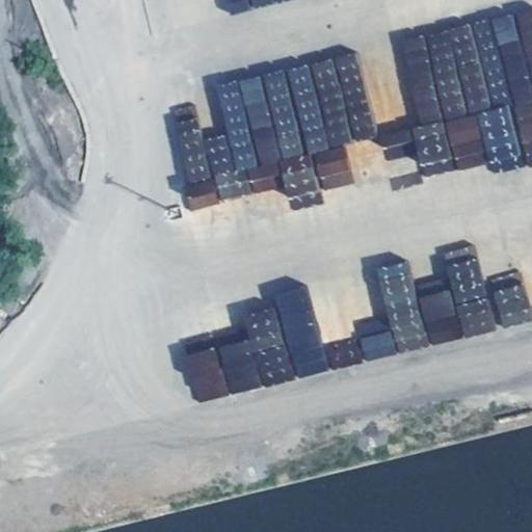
[(531,8),(421,38),(433,83),(410,89),(421,126),(413,128),(423,167),(452,159),(454,168),(487,159),(485,149),(517,140),(525,167),(531,164),(531,8)]
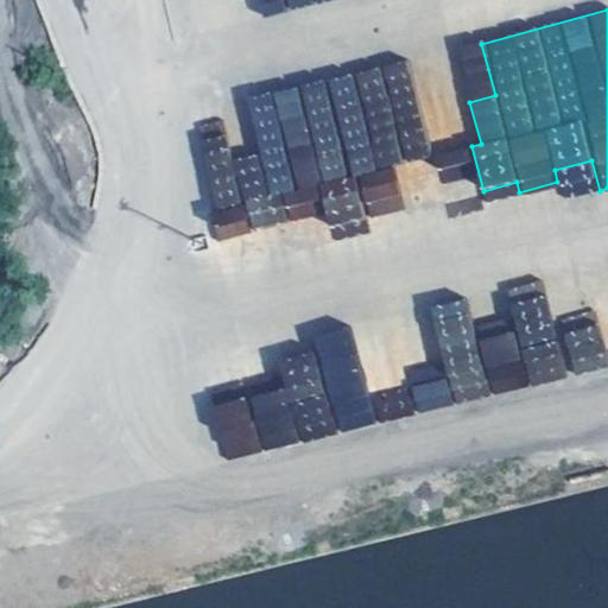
[(409,62),(247,95),(259,151),(229,157),(226,138),(200,144),(220,241),(403,204),(394,163),(428,156),(409,62)]
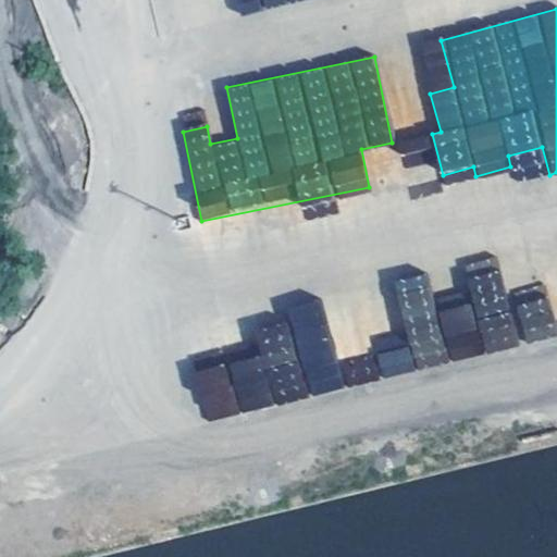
[(381,376),(518,347),(499,261),(466,269),(473,304),(435,312),(426,274),(394,281),(408,347),(376,355),(381,376)]
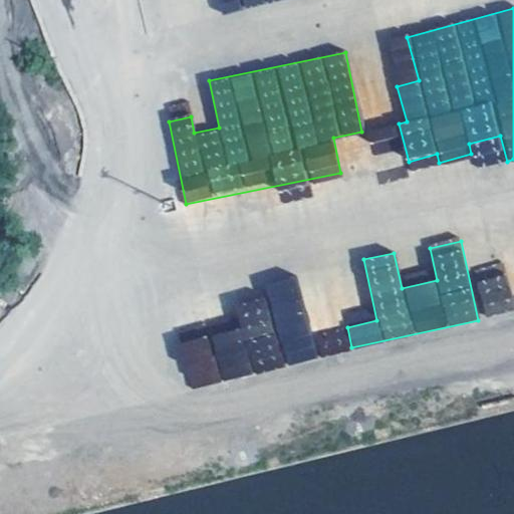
[(484,315),(512,310),(504,268),(477,273),(484,315)]
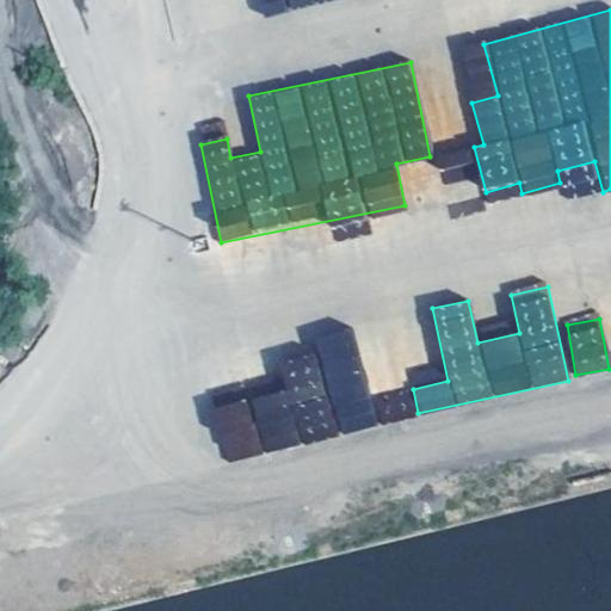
[(279,360),(285,390),(211,406),(223,462),(376,429),(355,328),(314,338),(316,352),(279,360)]
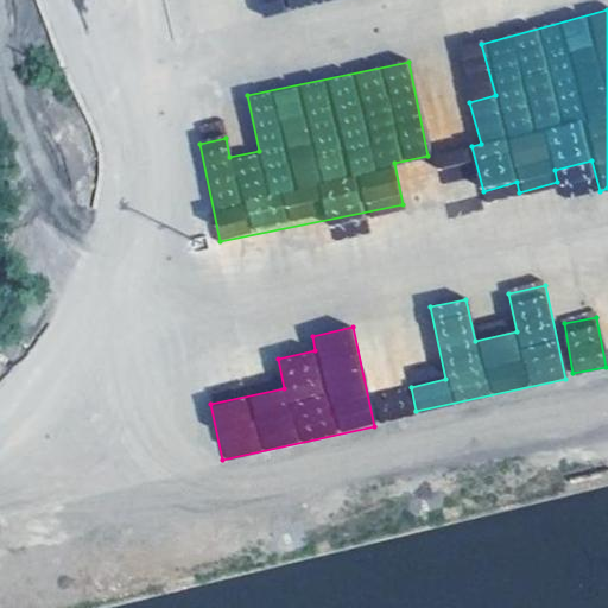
[(405,391),(373,393),(375,418),(407,416),(405,391)]
